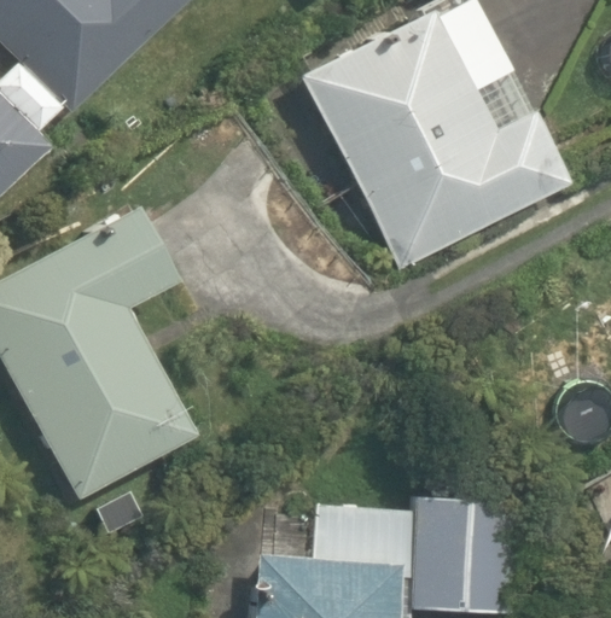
[(197,0),(0,0),(0,56),(52,120),(197,0)]
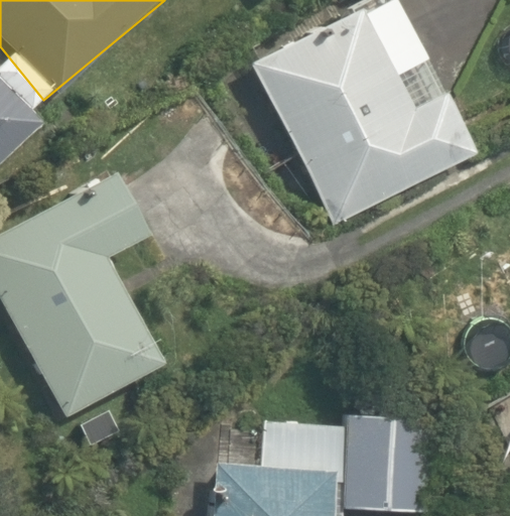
[(277,0),(249,0),(259,13),(277,0)]
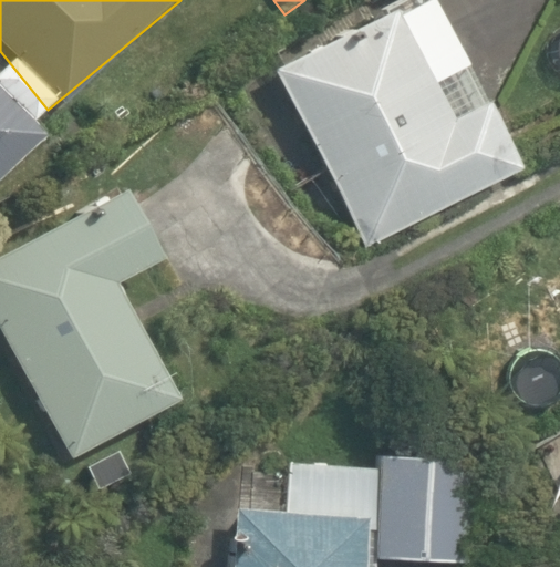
[(484,74),(447,0),(398,0),(275,61),(365,246),(528,166),(503,112),(460,133),(443,94),(484,74)]
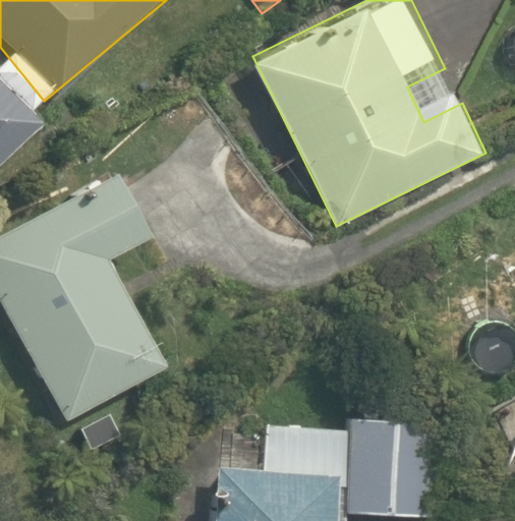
[(0,153),(32,125),(0,89),(0,153)]
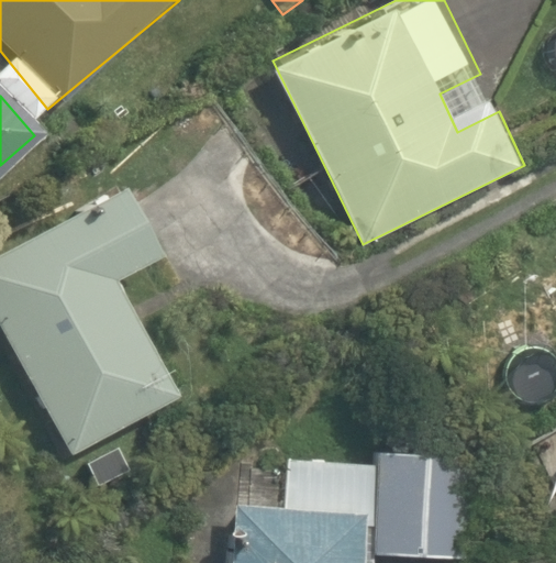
[(111,278),(148,257),(113,195),(0,258),(0,327),(76,463),(181,404),(111,278)]
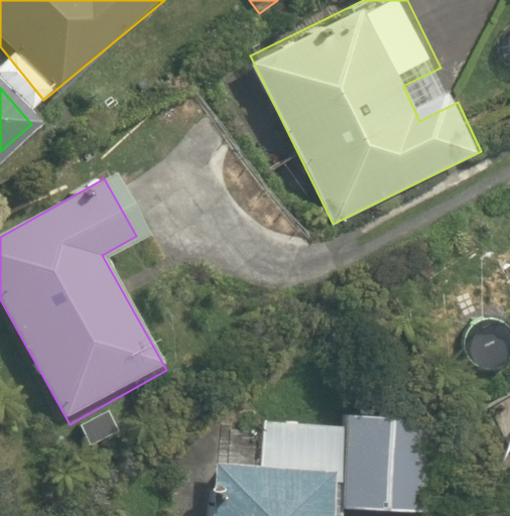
[(342,473),(215,465),(211,515),(342,515),(342,514),(369,515),(433,515),(440,417),(346,411),(342,473)]
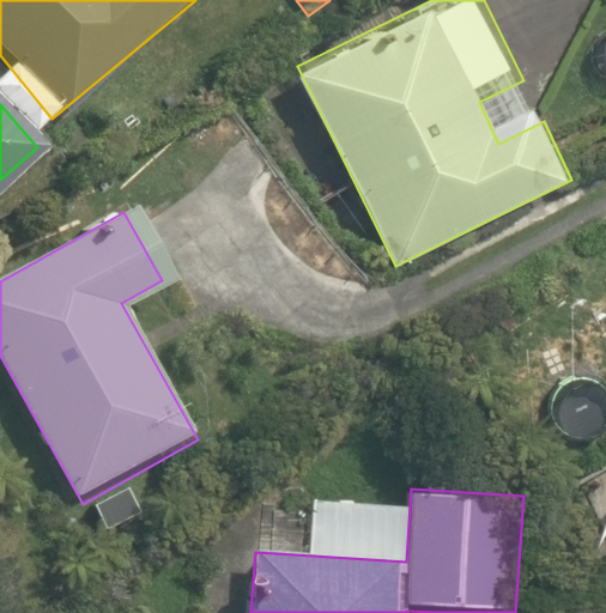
All buildings are outlined.
